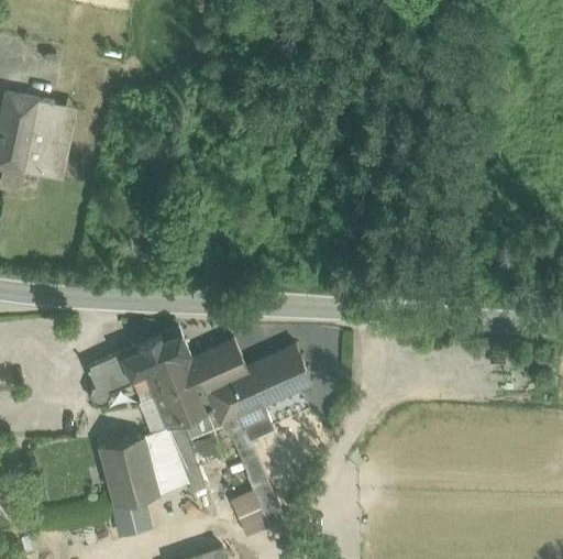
[(37,101),(7,95),(0,124),(0,167),(22,173),(37,101)]
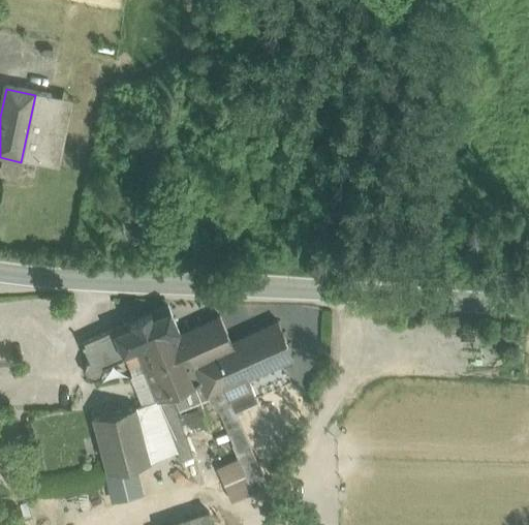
[(35,95),(21,162),(37,165),(42,137),(51,98),(35,95)]
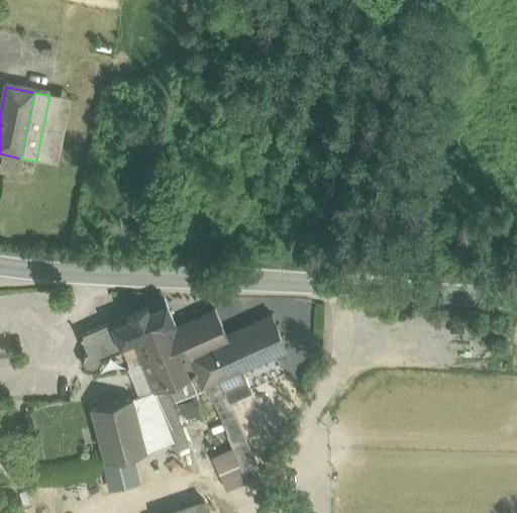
[(41,134),(36,162),(49,165),(55,136),(41,134)]
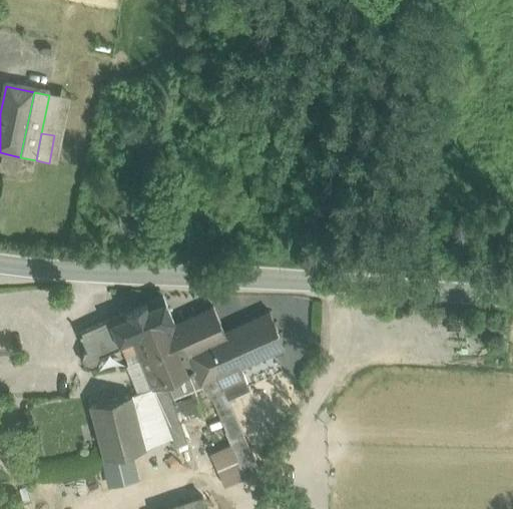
[(162,299),(109,322),(120,350),(133,344),(174,327),(162,299)]
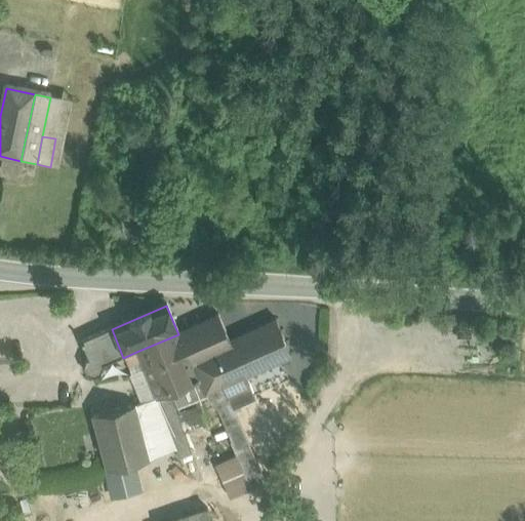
[(140,363),(143,368),(186,350),(199,381),(216,373),(223,389),(245,379),(291,359),(275,322),(230,343),(217,316),(178,334),(136,352),(140,363)]
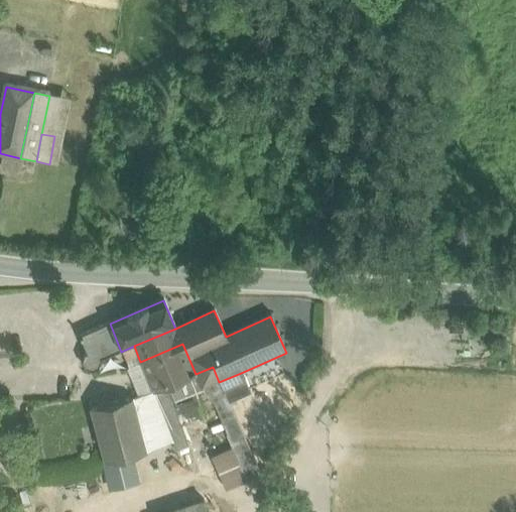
[(121,352),(110,324),(79,337),(87,355),(85,356),(82,363),(85,370),(91,373),(99,370),(101,363),(101,361),(121,352)]
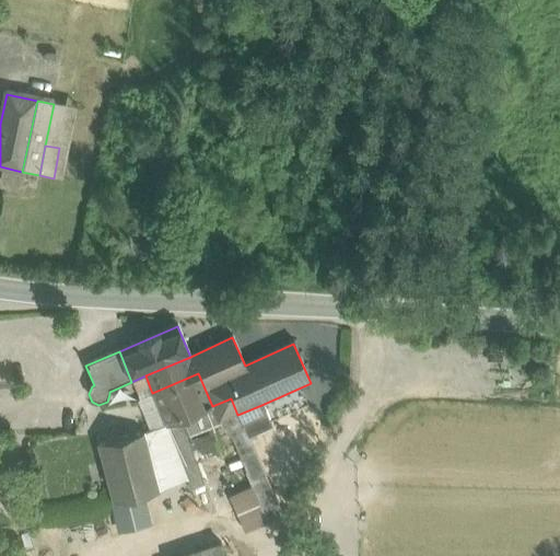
[(198,373),(152,393),(166,426),(166,427),(178,421),(200,412),(212,406),(198,373)]
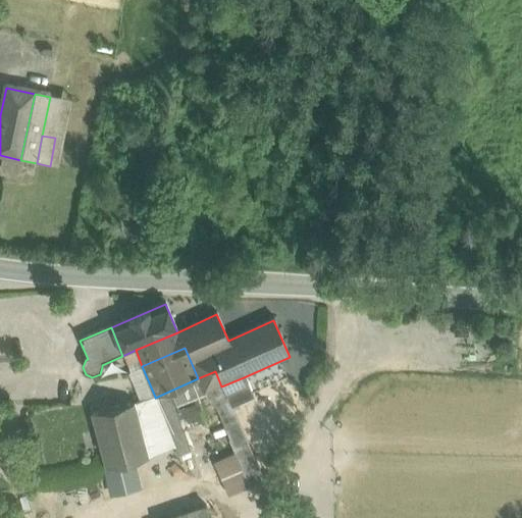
[(136,350),(122,356),(127,366),(140,361),(136,350)]
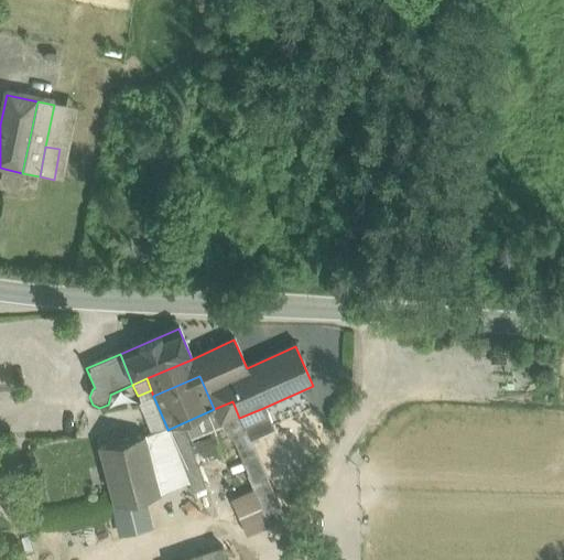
[(232,401),(214,409),(219,423),(232,444),(239,458),(255,492),(271,527),(285,521),(249,439),(239,418),(232,401)]
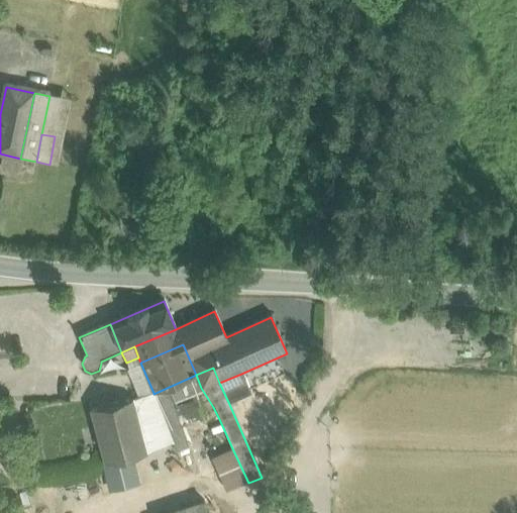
[(241,374),(219,383),(228,402),(250,393),(241,374)]
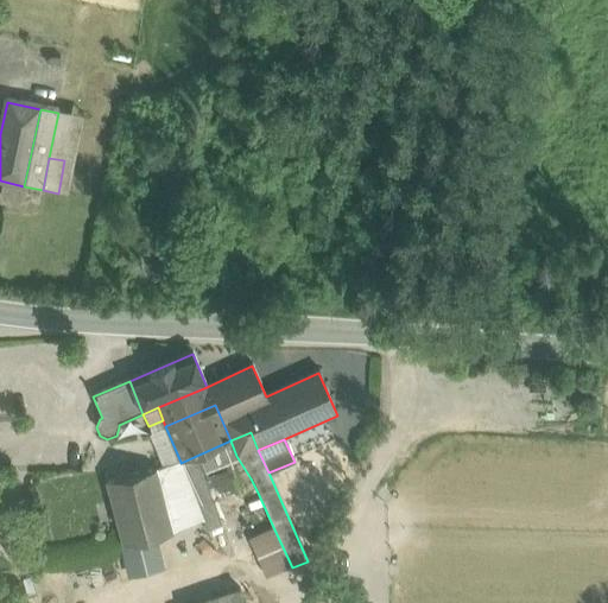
[(230,440),(217,446),(241,500),(258,493),(251,478),(236,456),(230,440)]
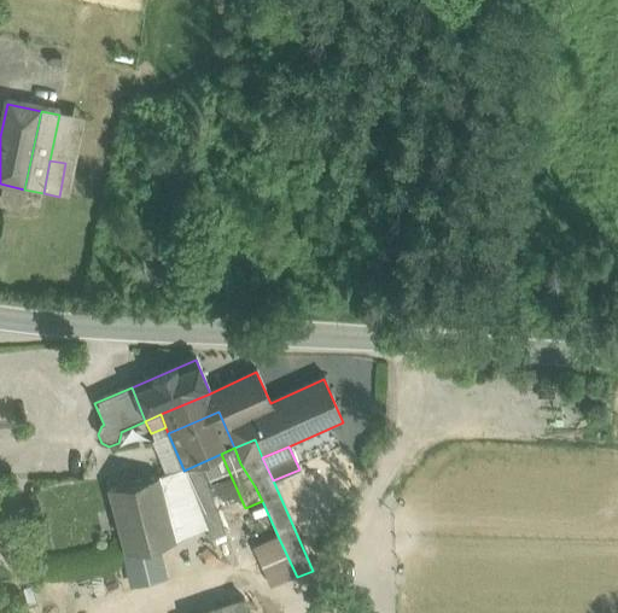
[(262,501),(245,508),(221,454),(197,465),(223,536),(245,526),(256,549),(279,538),(262,501)]
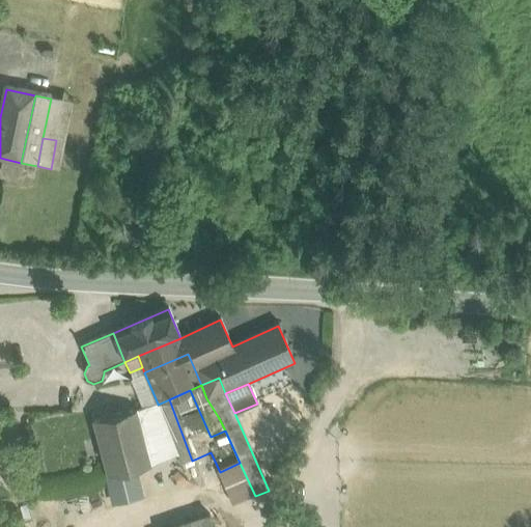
[(169,399),(158,405),(158,404),(136,412),(150,467),(176,456),(180,466),(192,461),(169,399)]
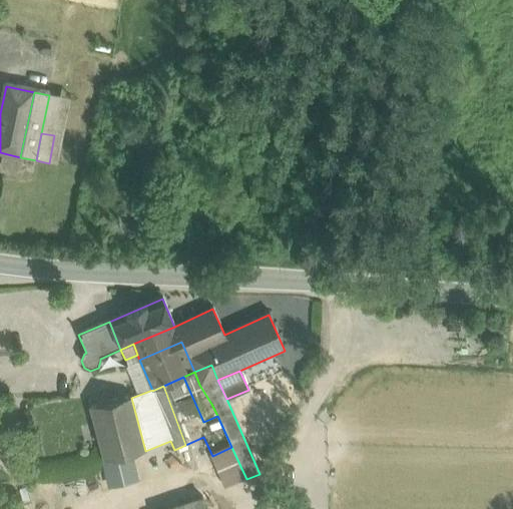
[(131,398),(89,408),(103,462),(128,456),(145,452),(145,451),(131,398)]
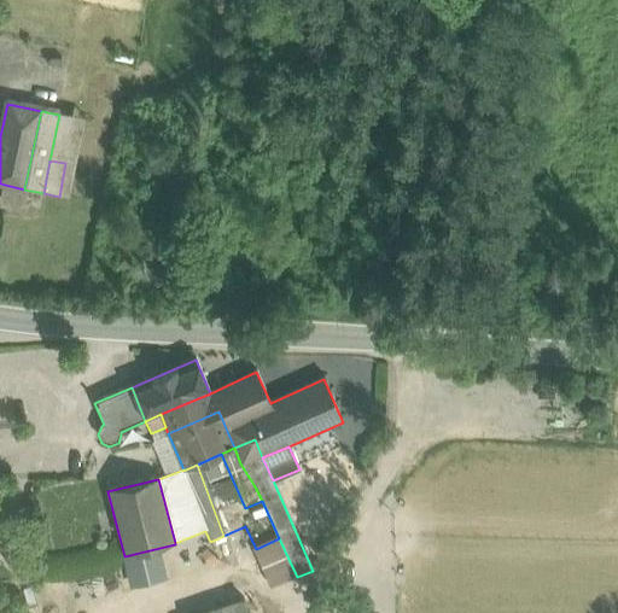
[(279,538),(256,549),(261,560),(257,561),(270,590),(297,577),(279,538)]
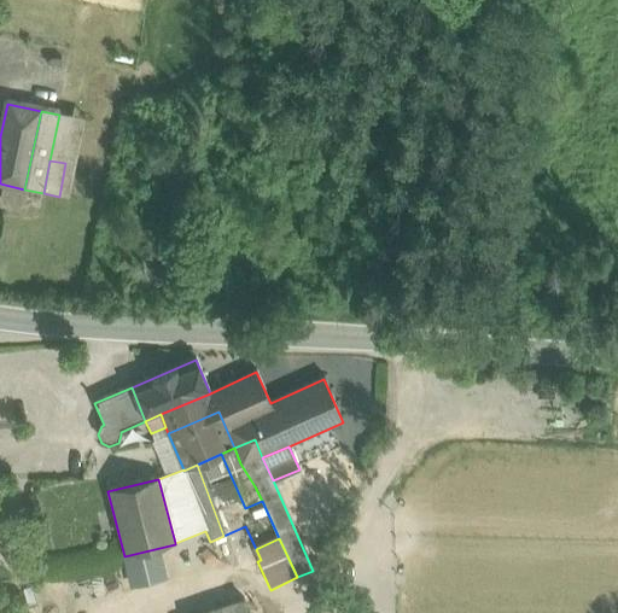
[(155,549),(124,556),(133,589),(163,582),(155,549)]
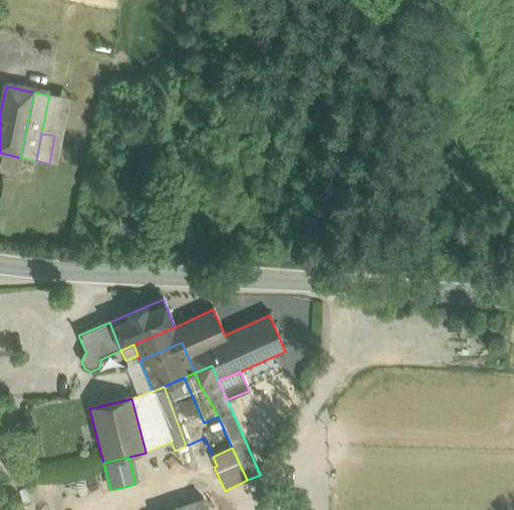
[(205,509),(203,501),(177,509),(205,509)]
